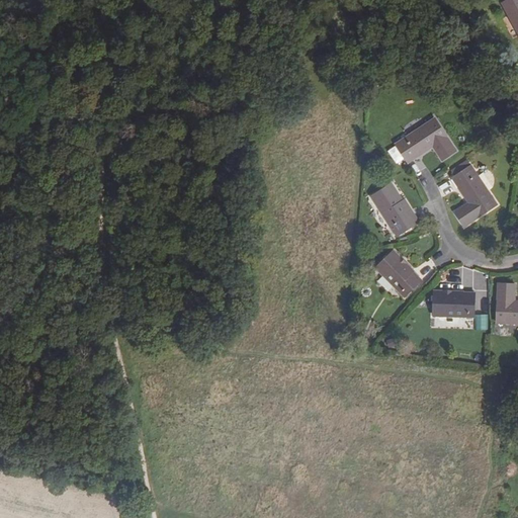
[(517,0),(508,0),(502,4),(517,32),(517,0)]
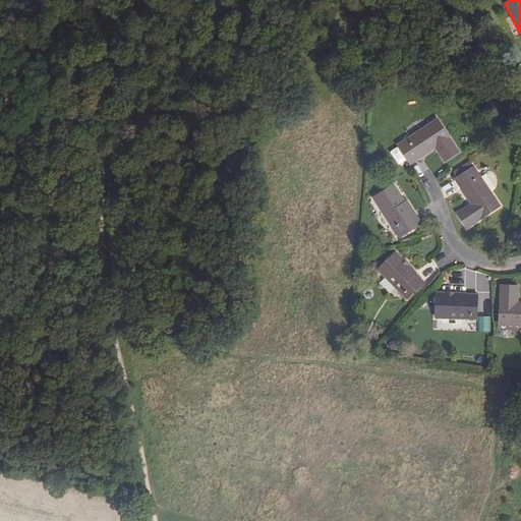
[(411,163),(436,148),(441,145),(444,150),(440,153),(445,161),(459,152),(438,119),(399,145),(411,163)]
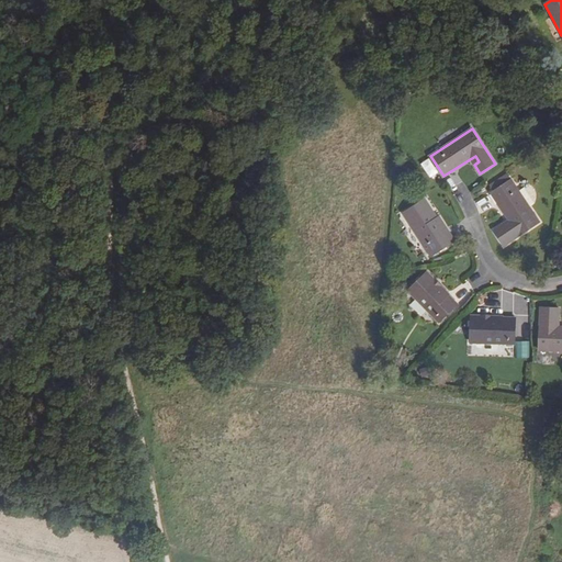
[(508,181),(505,176),(492,184),(496,190),(493,192),(491,193),(508,220),(493,231),(504,246),(539,222),(510,180),(508,181)]
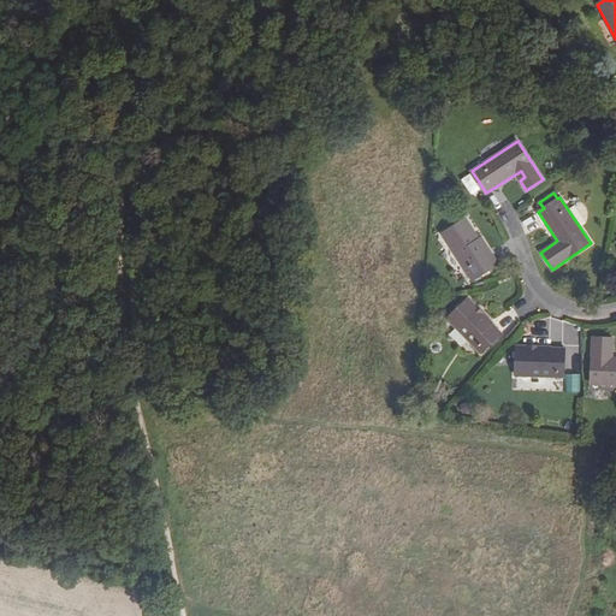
[(472,237),(477,235),(466,219),(443,234),(473,280),(491,268),(472,237)]
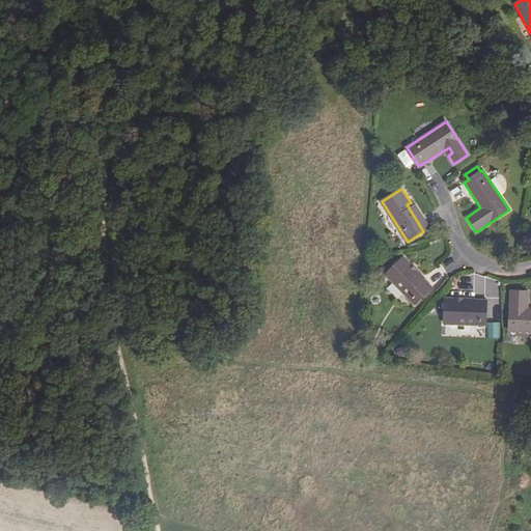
[(407,204),(423,231),(427,229),(411,202),(407,204)]
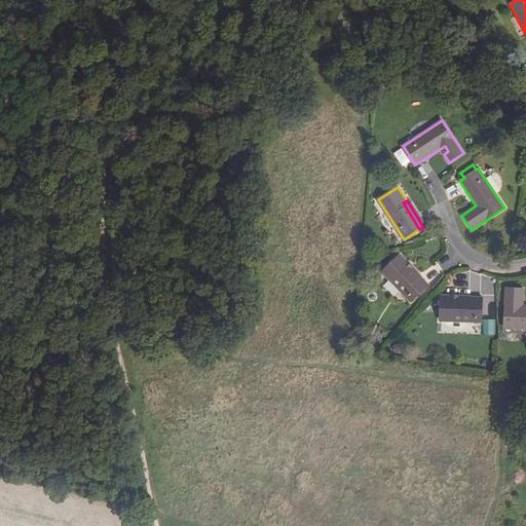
[(400,255),(382,272),(411,302),(428,284),(400,255)]
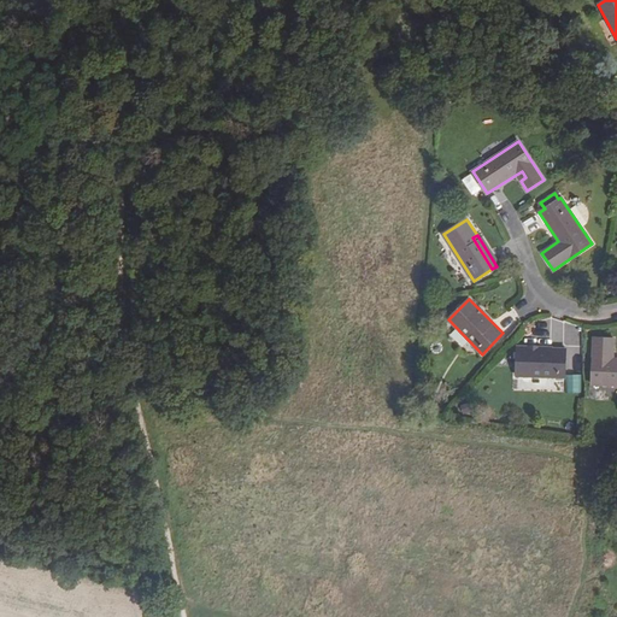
[(593,339),(592,385),(616,386),(616,358),(613,359),(613,340),(593,339)]
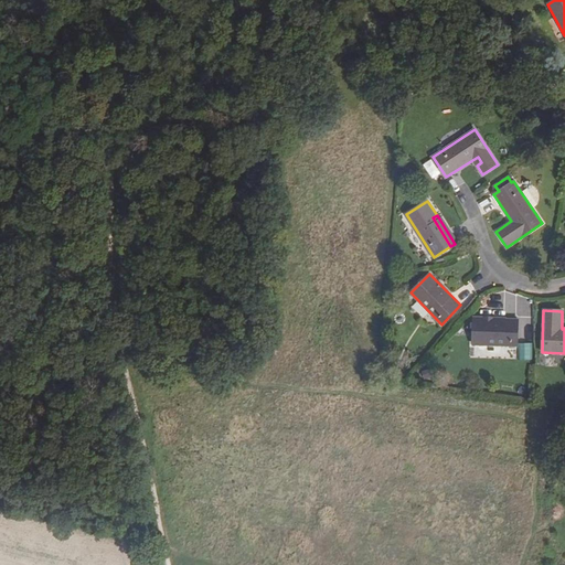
[(475,318),(473,344),(518,345),(519,319),(475,318)]
